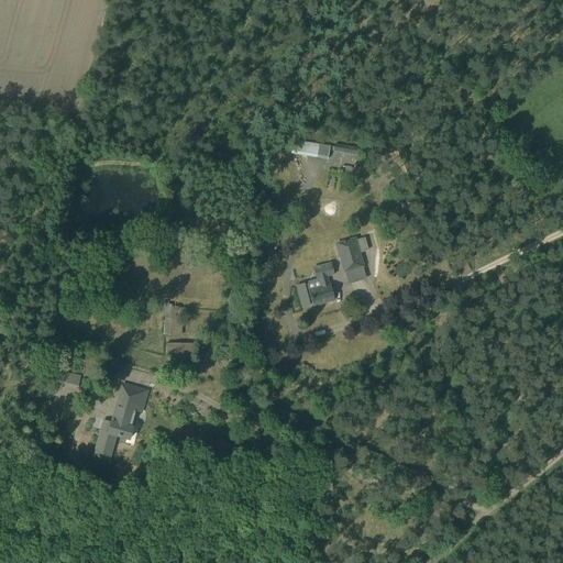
[(296,150),(326,156),(328,145),(298,139),(296,150)]
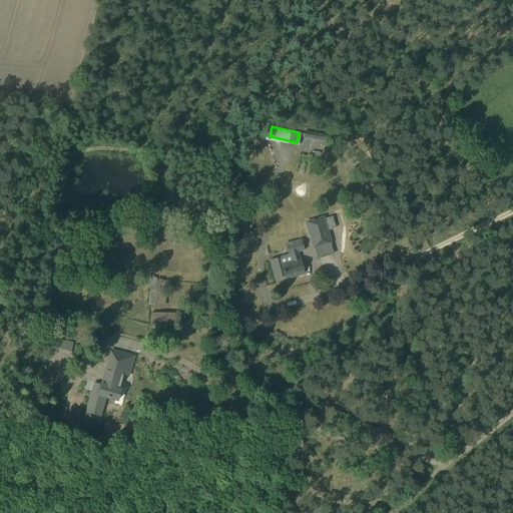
[(306,221),(313,248),(332,243),(325,216),(306,221)]
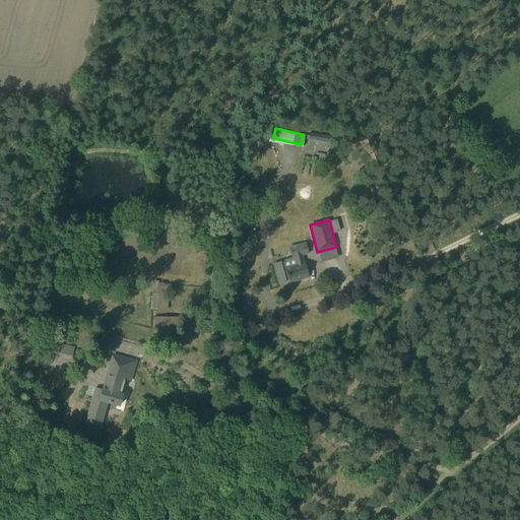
[(289,282),(308,277),(302,255),(308,254),(305,243),(289,247),(293,258),(284,260),(284,262),(280,263),(280,262),(274,264),(279,283),(285,282),(285,281),(288,280),(289,282)]
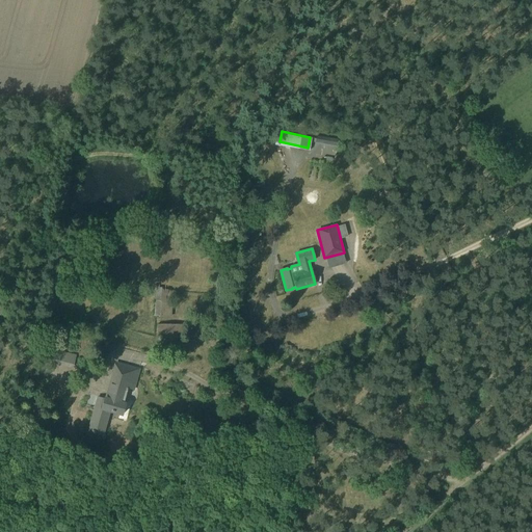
[(173,264),(173,277),(193,278),(193,265),(173,264)]
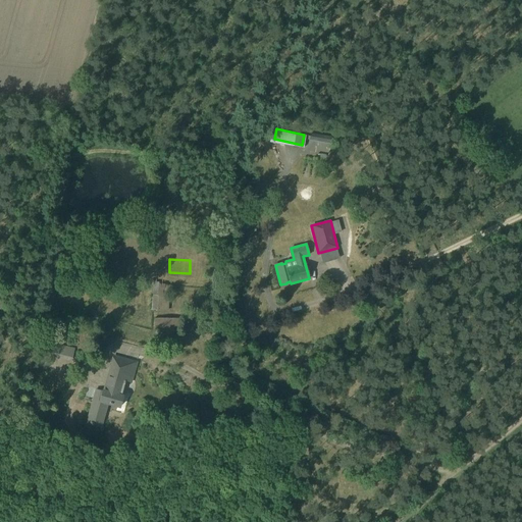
[(151,310),(166,310),(166,294),(150,294),(151,310)]
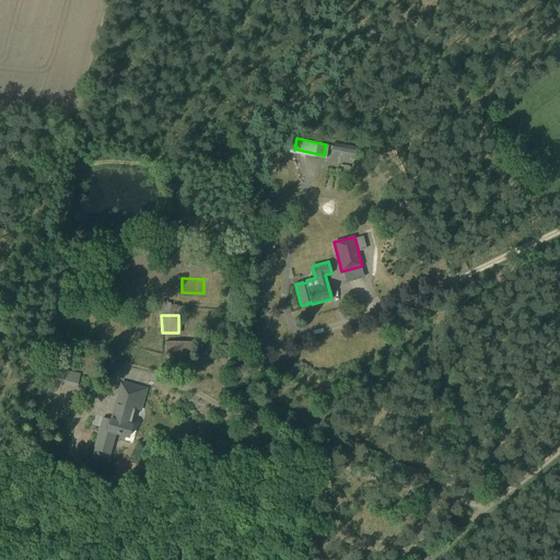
[(165,356),(191,356),(191,341),(165,341),(165,356)]
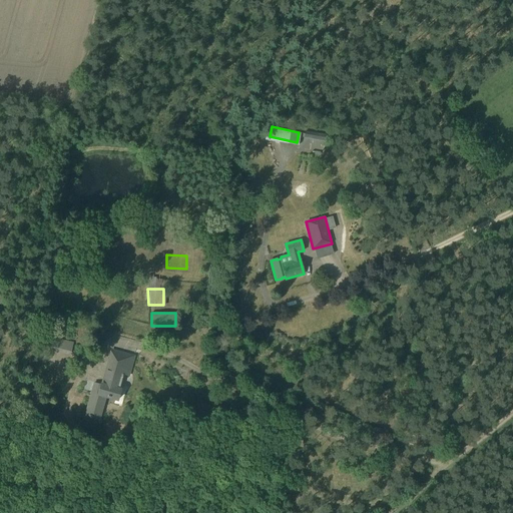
[(101,385),(95,383),(85,417),(100,421),(105,399),(118,402),(122,389),(119,388),(123,375),(128,376),(134,357),(111,351),(102,385),(101,385)]
